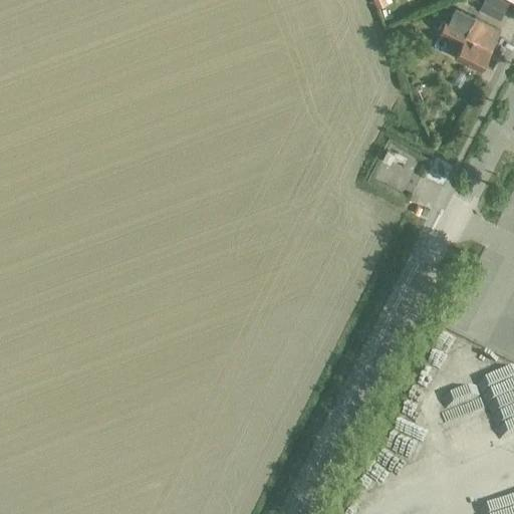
[(384,0),(372,0),(376,9),(387,4),(384,0)]
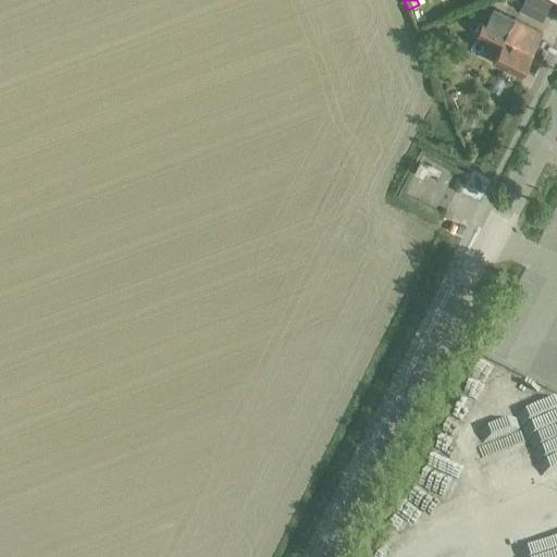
[(540,0),(527,0),(521,12),(542,23),(552,5),(540,0)]
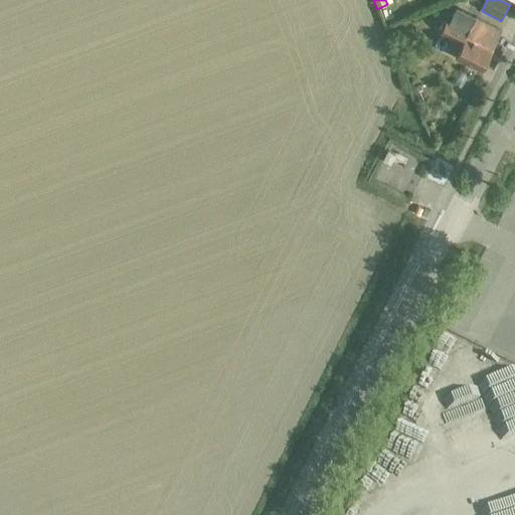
[(446,21),(441,31),(462,42),(456,55),(483,68),(502,30),(475,17),(456,7),(448,22),(446,21)]
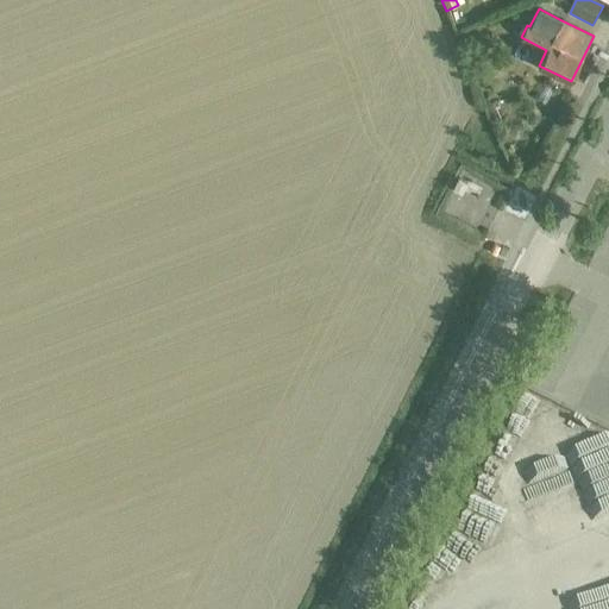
[(547,95),(563,101),(569,85),(552,79),(547,95)]
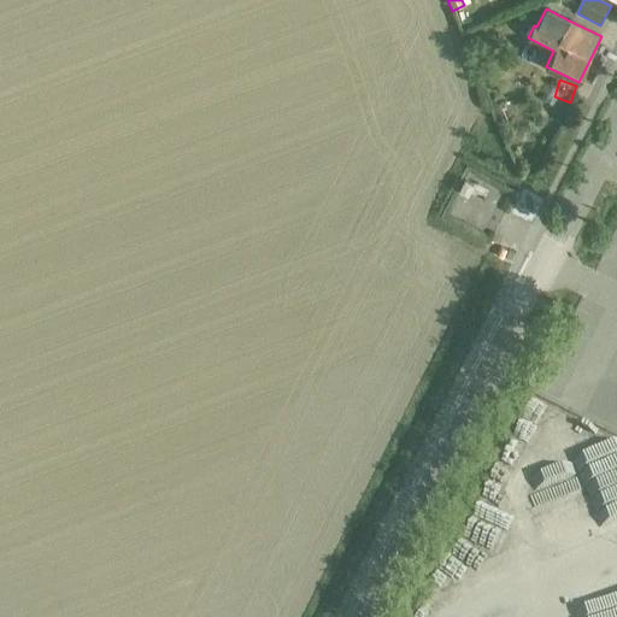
[(475,186),(468,182),(465,186),(464,188),(462,193),(469,197),(470,195),(475,186)]
